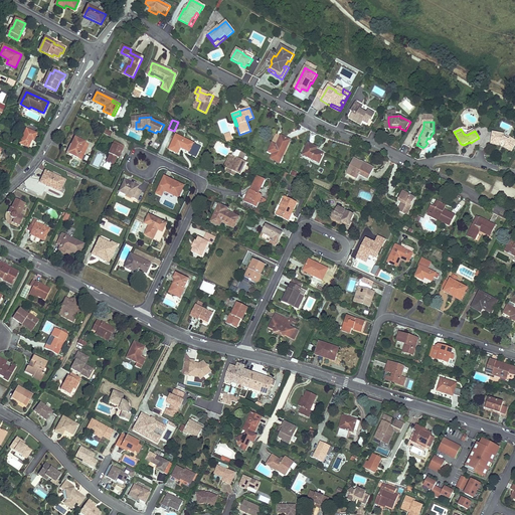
[(29,148),(32,140),(34,141),(37,134),(27,130),(21,144),(29,148)]
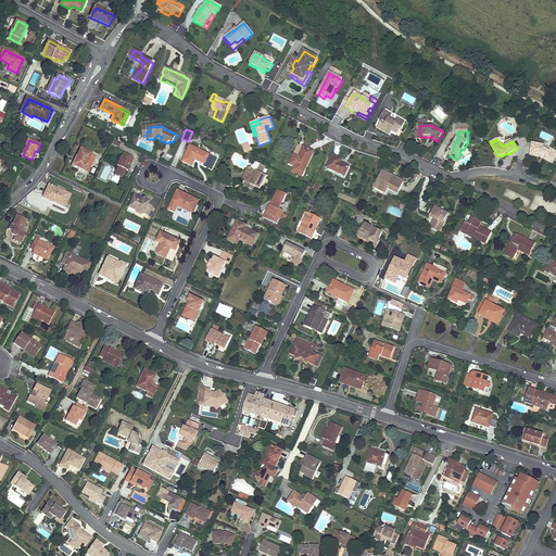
[(553,164),(555,158),(555,151),(551,149),(550,152),(544,149),(545,146),(533,143),(531,154),(541,155),(542,154),(546,156),(545,160),(553,164)]
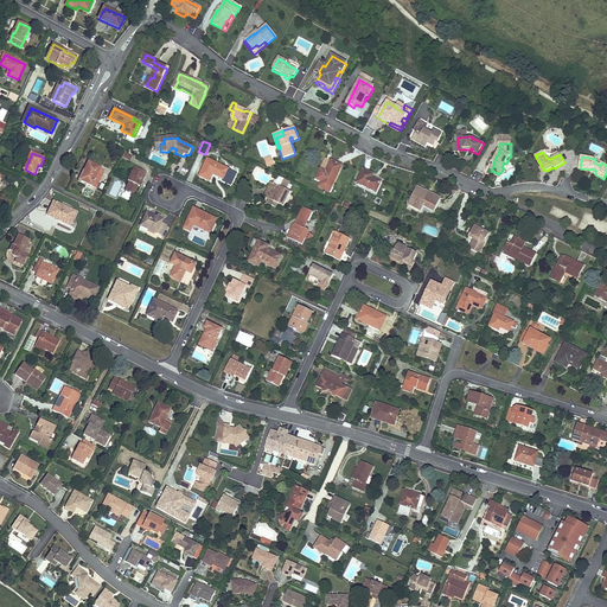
[(213,174),(218,177),(224,179),(229,170),(208,159),(199,176),(210,180),(213,174)]
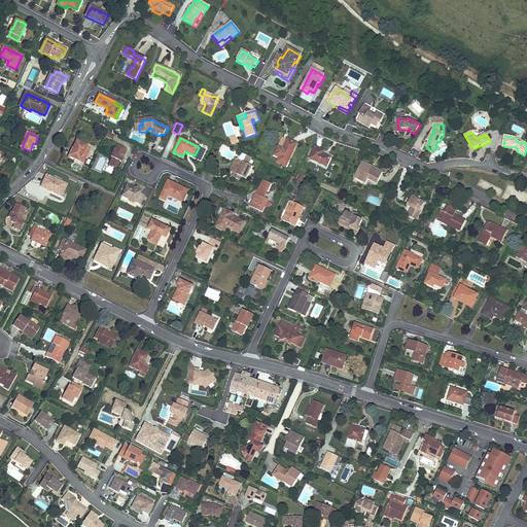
[(279,148),(275,156),(288,163),(296,144),(288,140),(283,150),(279,148)]
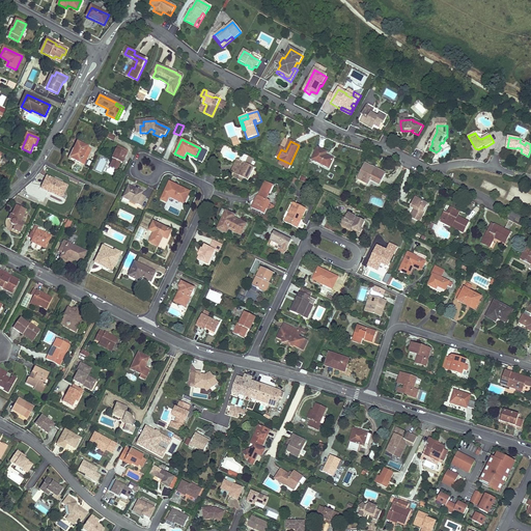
[(70,158),(84,165),(91,149),(77,142),(70,158)]
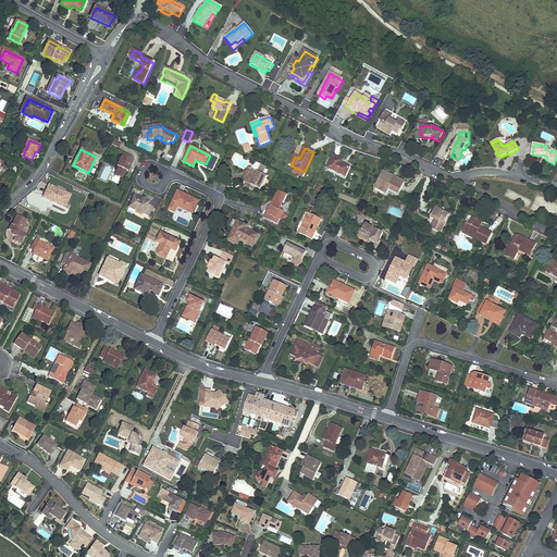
[(134,158),(126,155),(125,158),(122,157),(118,166),(119,168),(114,176),(116,177),(122,180),(126,171),(127,171),(131,165),(130,165),(132,161),(133,161),(134,158)]
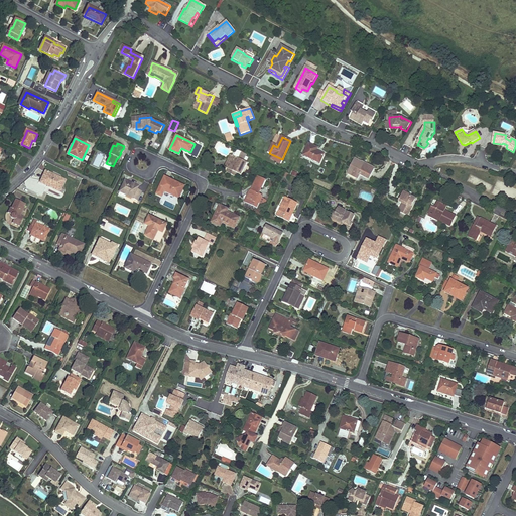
[(324,154),(316,151),(317,148),(309,144),(303,155),(319,163),(324,154)]
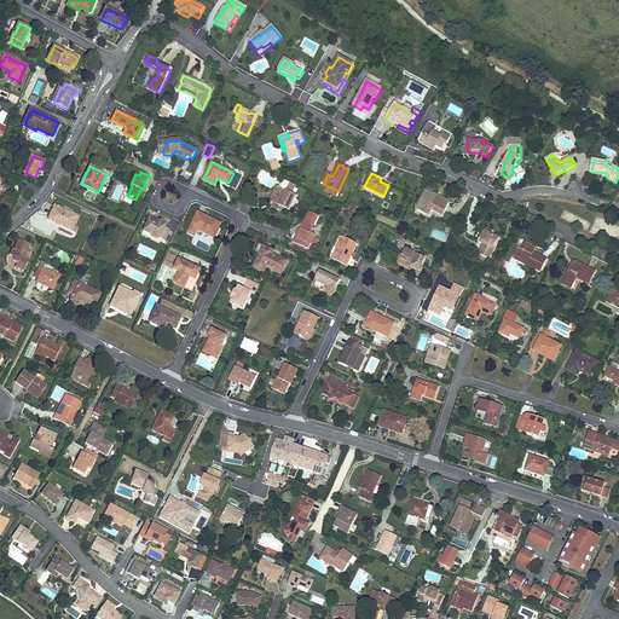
[(291,194),(295,186),(285,181),(281,189),(273,203),(272,208),(283,213),(284,210),(284,208),(289,210),(296,196),(291,194)]
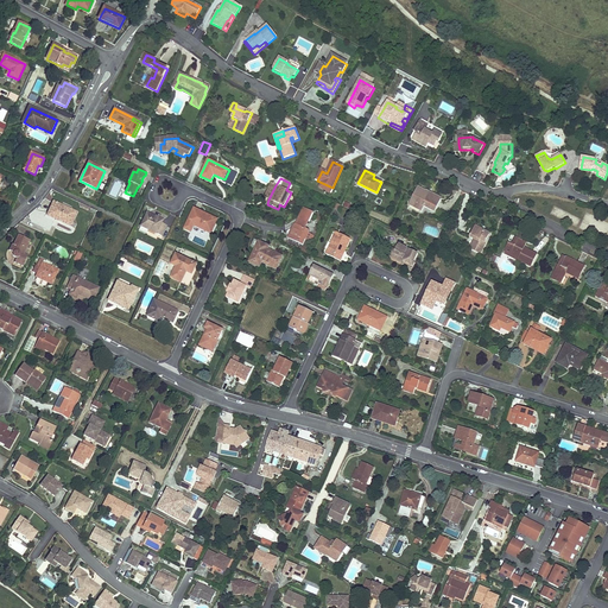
[(268,200),(276,185),(272,183),(265,198),(268,200)]
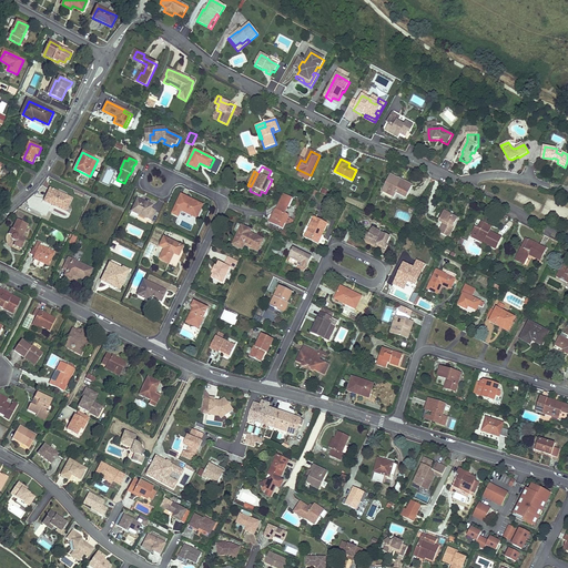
[(396,192),(406,198),(412,185),(398,179),(398,180),(391,175),(384,191),(394,196),(396,192)]
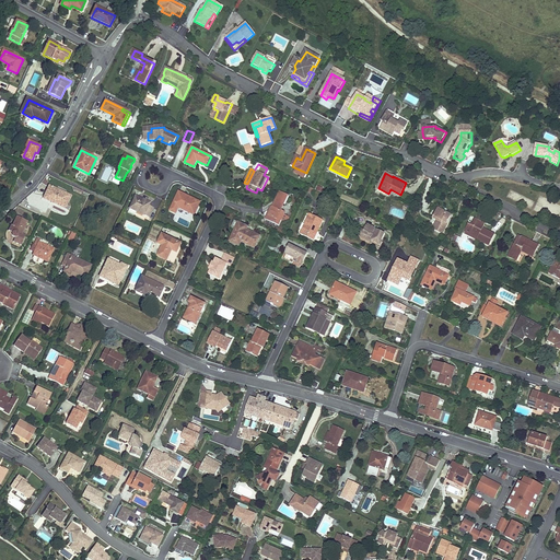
[(63,208),(70,196),(49,186),(44,198),(63,208)]
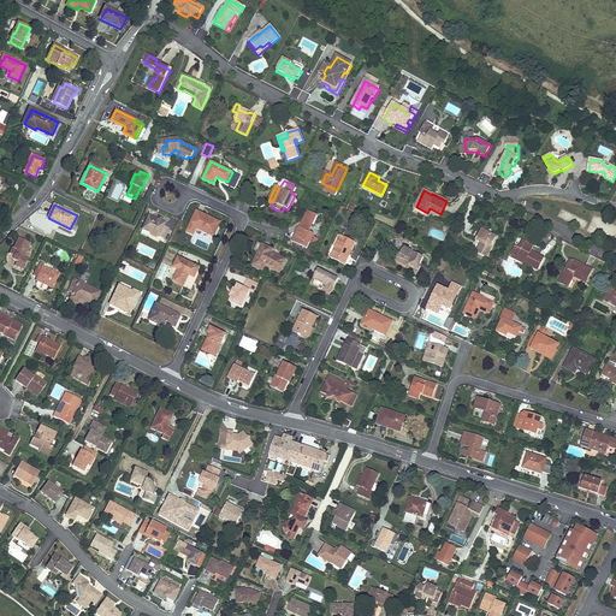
[(193,235),(195,231),(196,229),(213,236),(220,223),(196,212),(188,232),(193,235)]
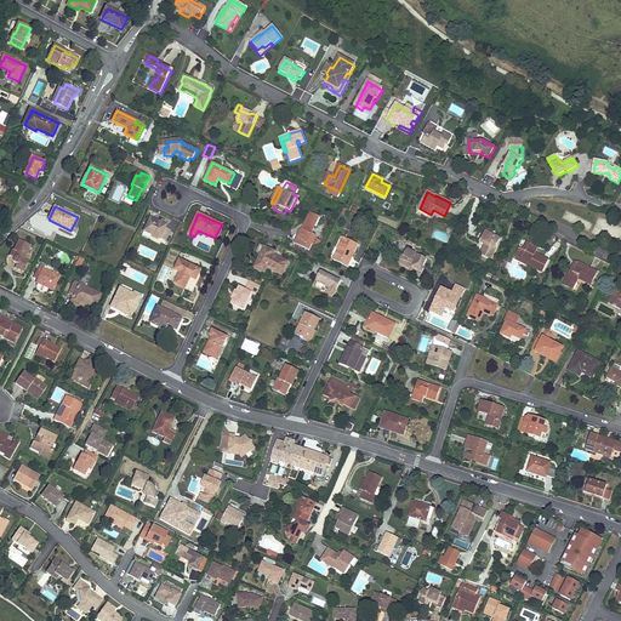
[(322,218),(311,214),(306,222),(317,227),(322,218)]
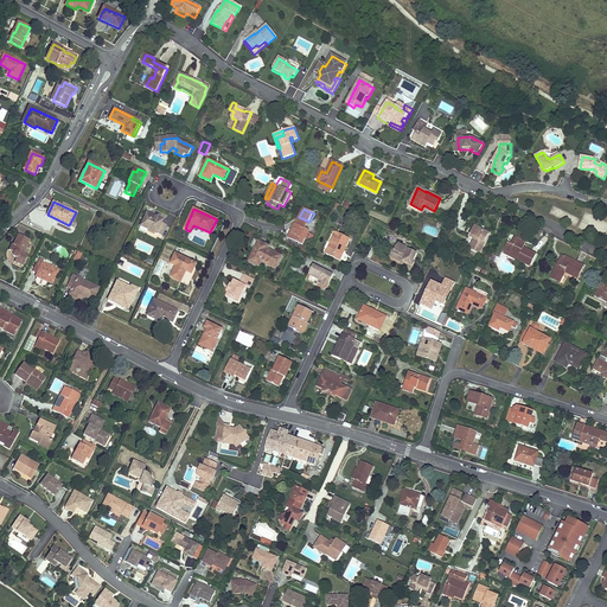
[(166,225),(164,224),(160,223),(163,219),(147,212),(140,225),(161,236),(166,225)]
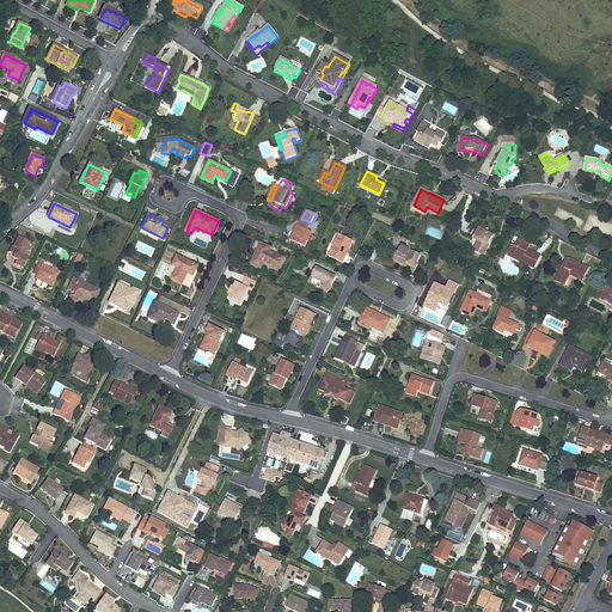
[(301,219),(298,227),(308,232),(312,224),(301,219)]
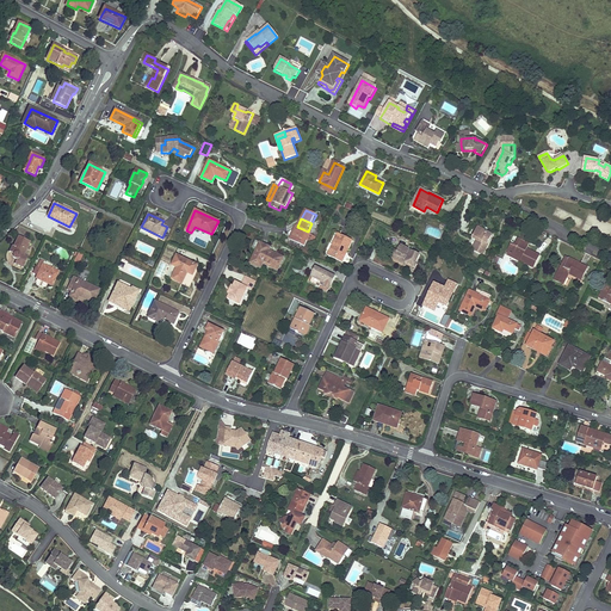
[(471,238),(477,241),(473,250),(482,255),(492,236),(487,234),(488,230),(479,226),(471,238)]
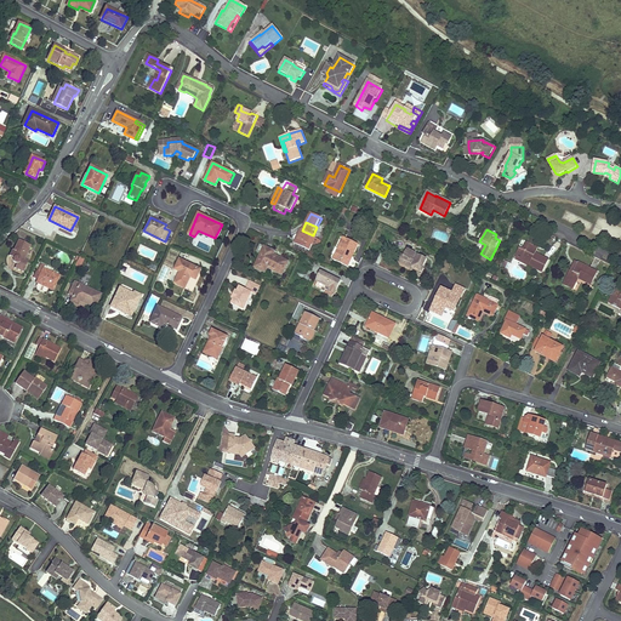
[(302,231),(296,244),(309,250),(312,243),(319,246),(322,241),(314,238),(315,237),(313,235),(302,231)]
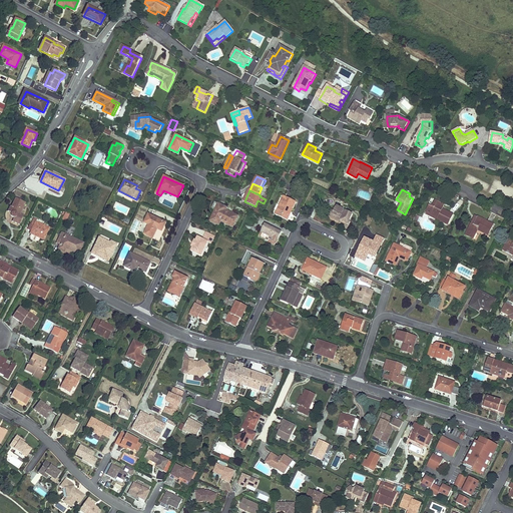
[(288,220),(289,218),(290,216),(288,216),(295,201),(285,197),(277,215),(288,220)]
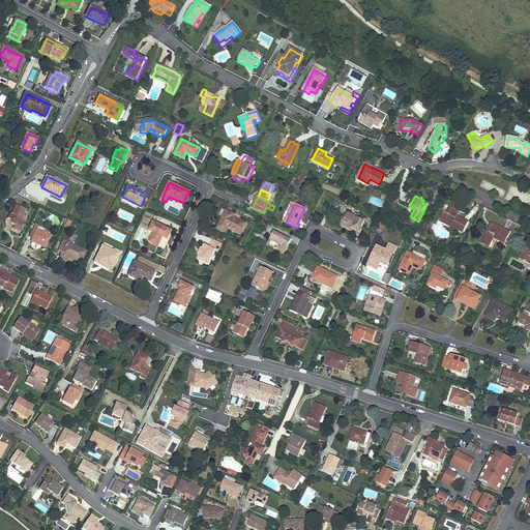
[(7,219),(10,221),(10,222),(10,223),(11,224),(11,225),(12,225),(13,225),(15,226),(12,229),(20,232),(24,224),(21,222),(26,210),(16,205),(11,214),(10,213),(7,219)]
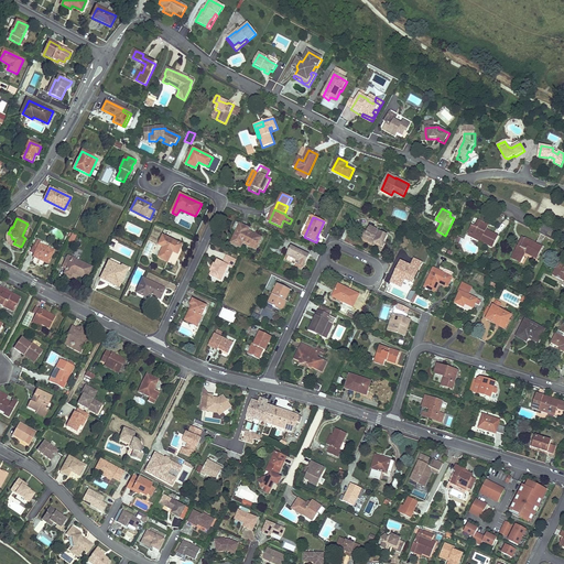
[(476,234),(475,236),(481,240),(480,241),(492,249),(499,237),(487,231),(483,229),(485,225),(478,221),(475,228),(473,226),(469,230),(476,234)]
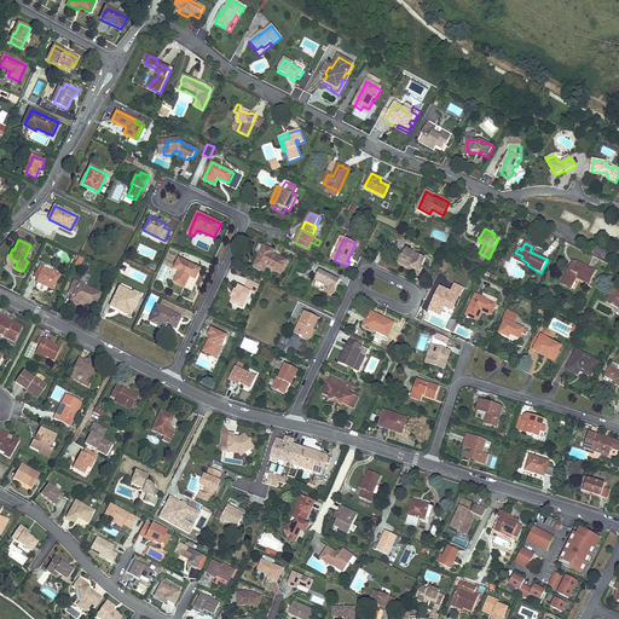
[(281,273),(283,267),(287,261),(272,254),(273,252),(264,247),(254,267),(264,271),(266,266),(281,273)]
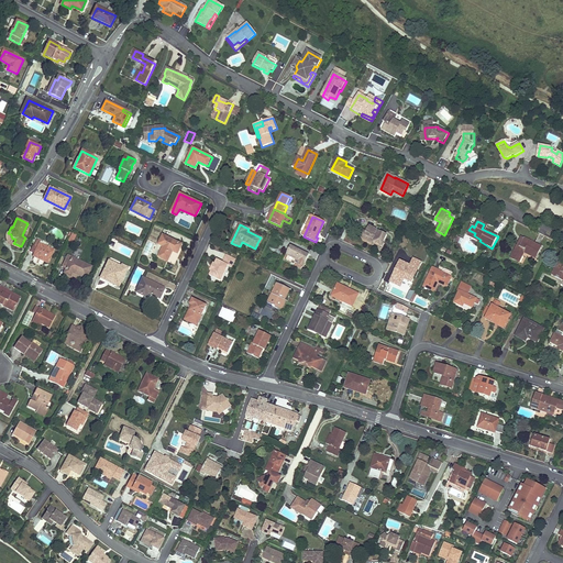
[(378,231),(378,233),(368,228),(366,232),(364,231),(361,238),(374,244),(373,246),(382,251),(384,244),(384,243),(387,235),(378,231)]
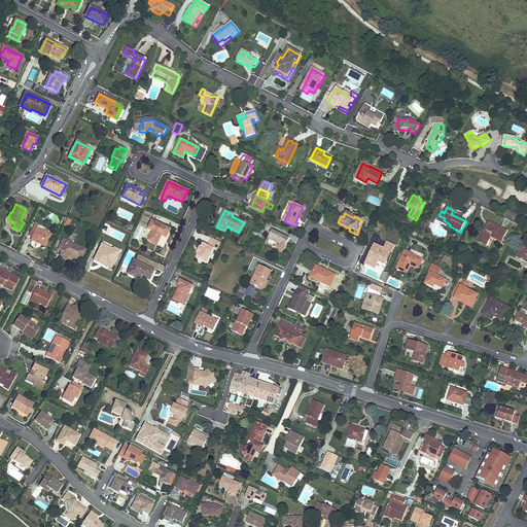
[(445,218),(438,215),(436,219),(449,225),(450,224),(444,220),(445,218)]
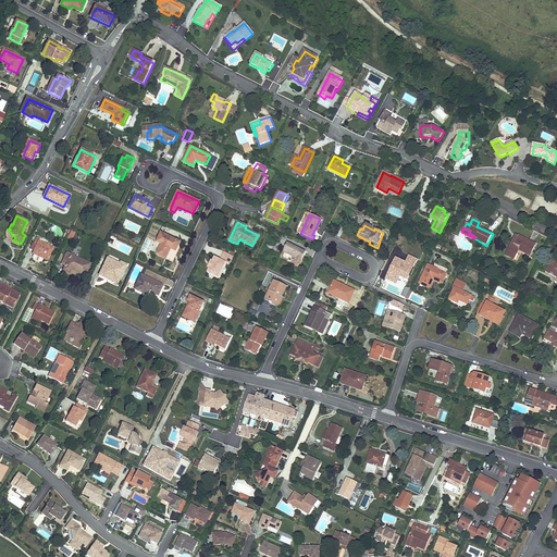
[(72,240),(76,233),(71,231),(67,238),(72,240)]
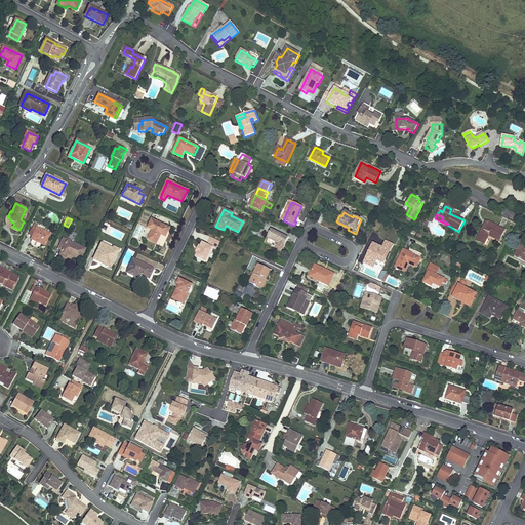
[(148,240),(156,244),(161,234),(165,237),(169,228),(152,219),(148,228),(152,231),(148,240)]
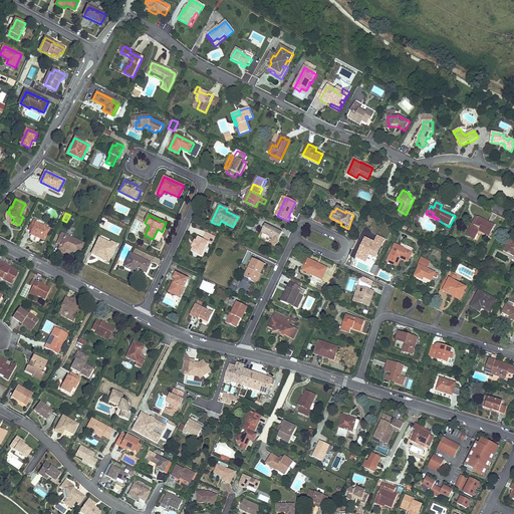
[(470,237),(474,239),(478,230),(489,236),(494,226),(479,218),(475,226),(473,224),(467,235),(470,237)]
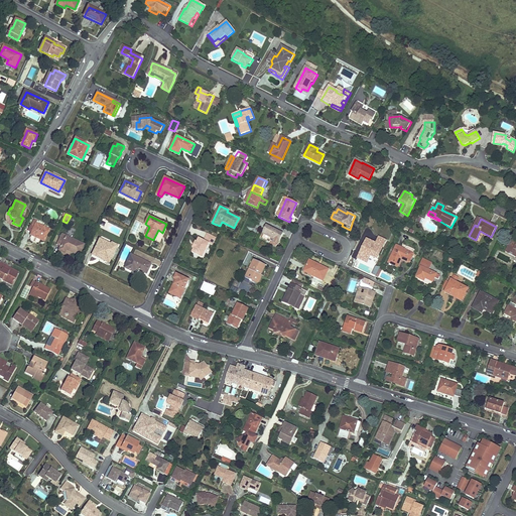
[(30,233),(29,235),(32,236),(31,239),(31,240),(38,243),(39,243),(40,240),(43,241),(48,230),(35,224),(37,221),(33,220),(30,226),(33,227),(30,233)]
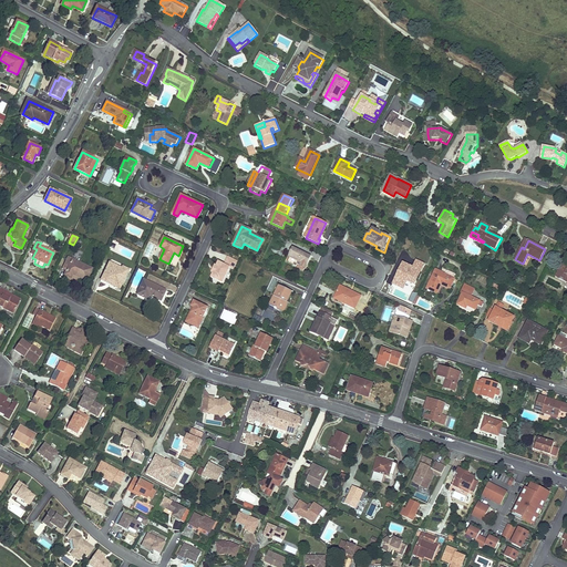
[(300,268),(300,267),(305,269),(311,257),(294,248),(289,257),(298,261),(296,266),(300,268)]
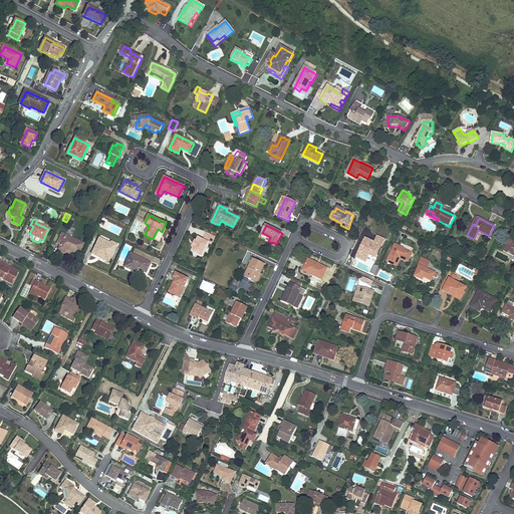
[(216,237),(206,232),(203,240),(198,238),(192,252),(202,257),(209,243),(212,244),(216,237)]
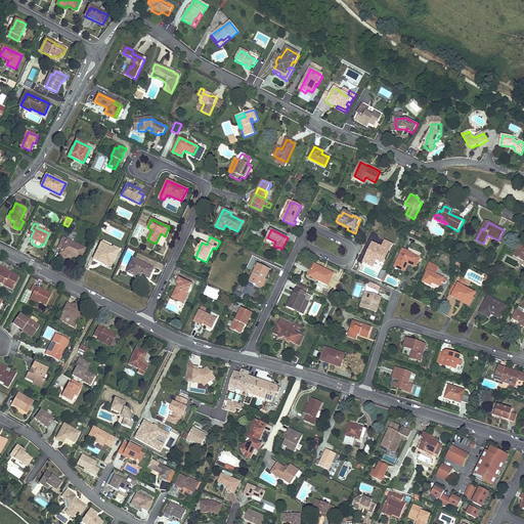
[(64,257),(67,253),(80,259),(84,249),(62,238),(57,249),(61,251),(59,254),(64,257)]
